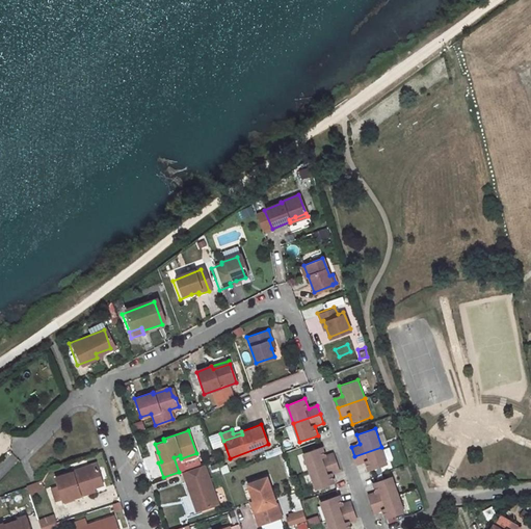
[(322,447),(303,453),(311,472),(338,461),(335,453),(326,456),(322,447)]
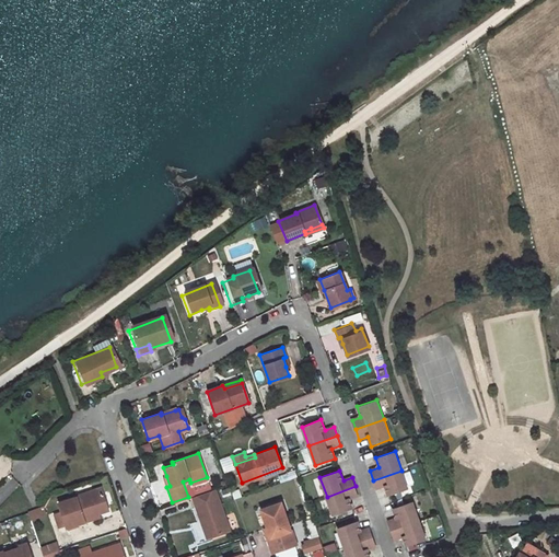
[(402,471),(373,480),(376,490),(385,487),(389,498),(409,490),(402,471)]
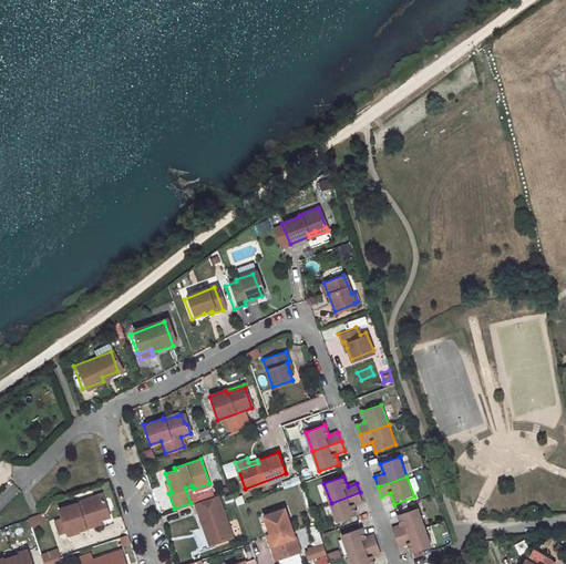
[(75,502),(58,509),(61,516),(53,520),(58,533),(65,531),(67,533),(88,525),(86,522),(98,519),(107,514),(101,492),(75,501),(75,502)]
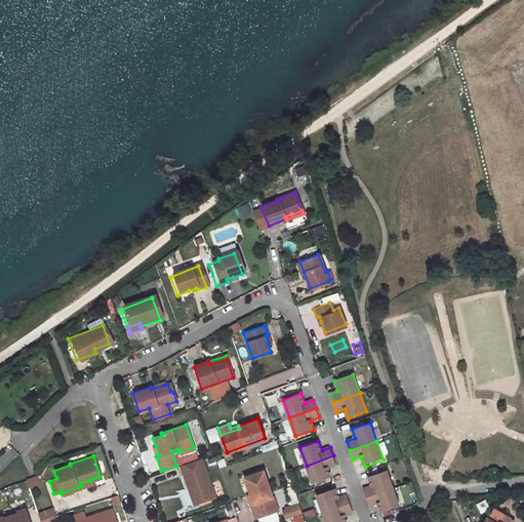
[(333,455),(307,466),(313,484),(332,477),(328,468),(337,466),(333,455)]
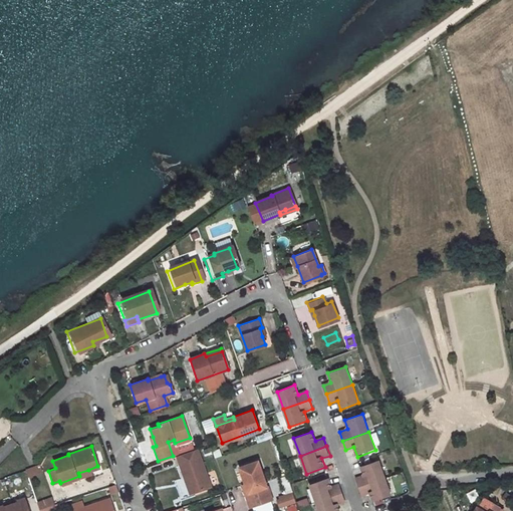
[(197,448),(176,455),(185,480),(188,479),(192,492),(210,486),(197,448)]
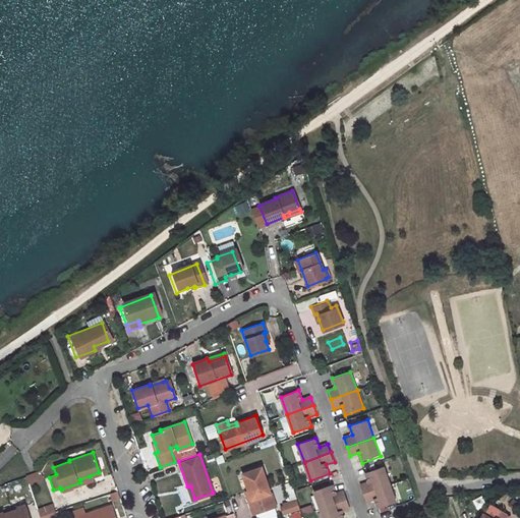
[(260,466),(241,472),(247,488),(247,491),(250,490),(253,497),(247,499),(252,513),(275,505),(270,491),(269,491),(260,466)]
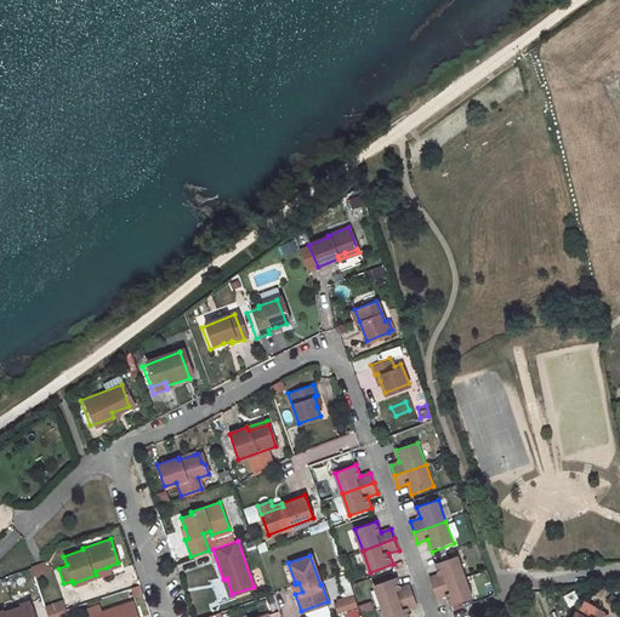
[(436,564),(441,575),(431,578),(434,589),(466,578),(458,555),(436,564)]
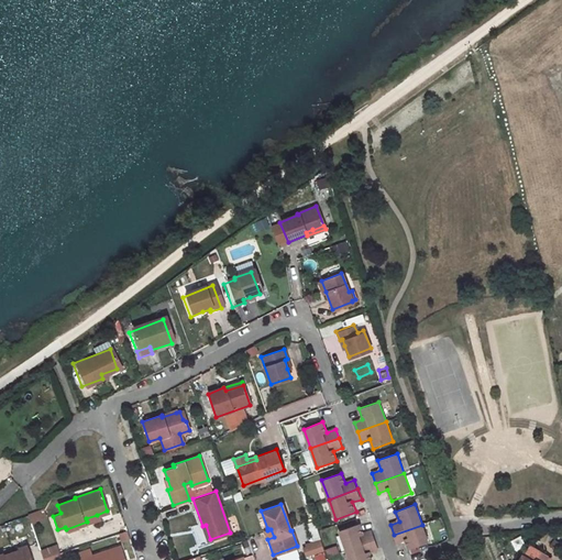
[(26,512),(29,520),(45,516),(42,506),(26,512)]
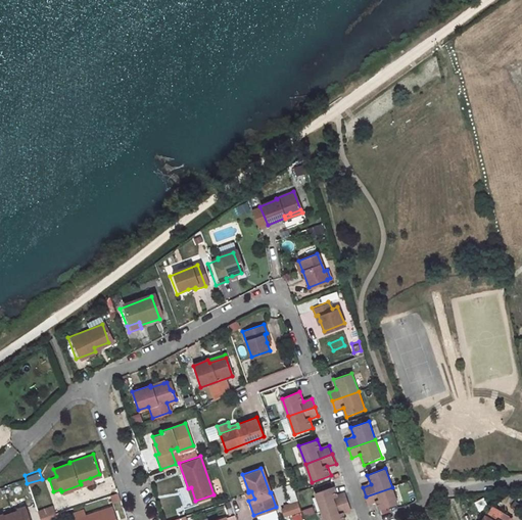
[(288,500),(295,498),(292,482),(285,484),(288,500)]
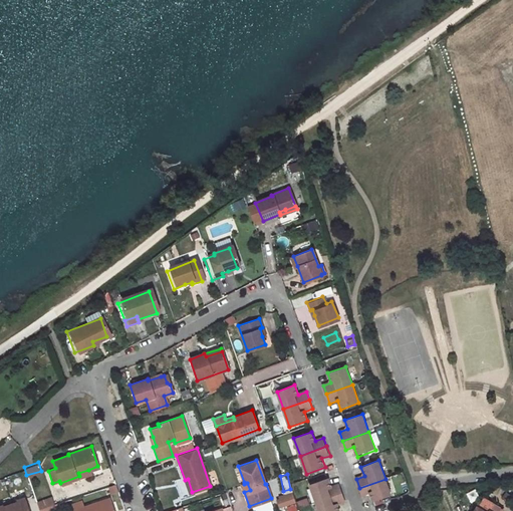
[(328,478),(311,485),(317,502),(343,493),(340,485),(332,488),(328,478)]
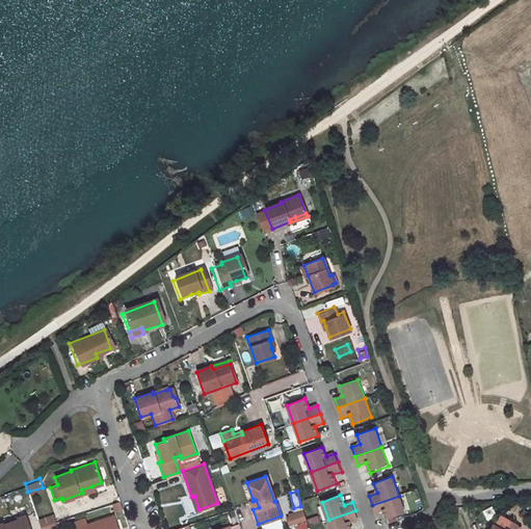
[(387,520),(405,513),(399,496),(372,505),(375,513),(383,510),(387,520)]
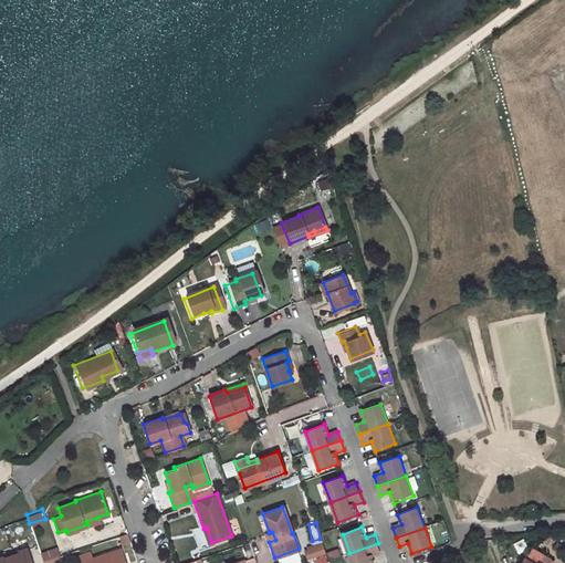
[(269,531),(265,533),(269,542),(275,540),(272,532),(269,533),(269,531)]
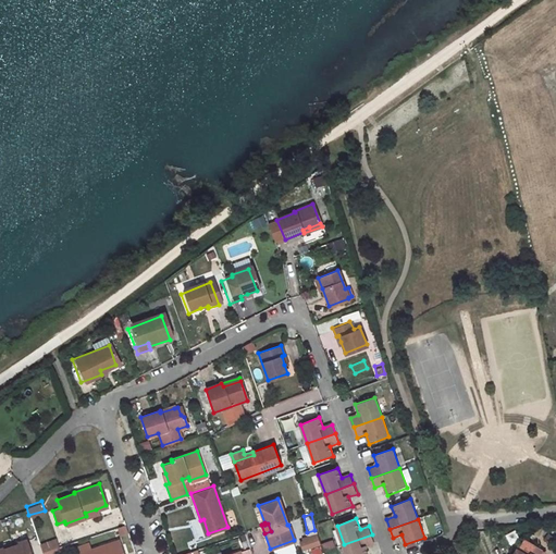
[(503,532),(508,542),(518,537),(513,527),(503,532)]
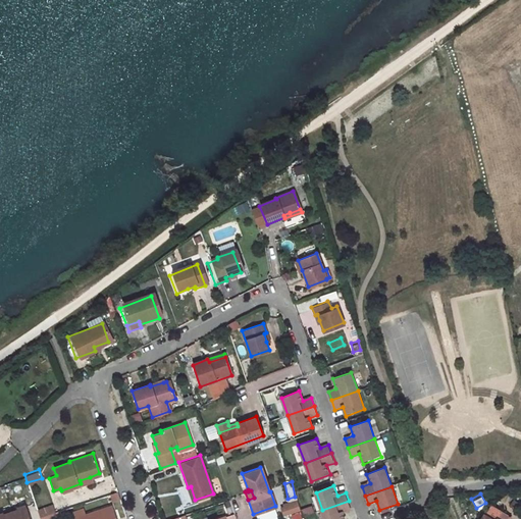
[(302,506),(304,511),(315,509),(313,495),(308,495),(310,504),(302,506)]
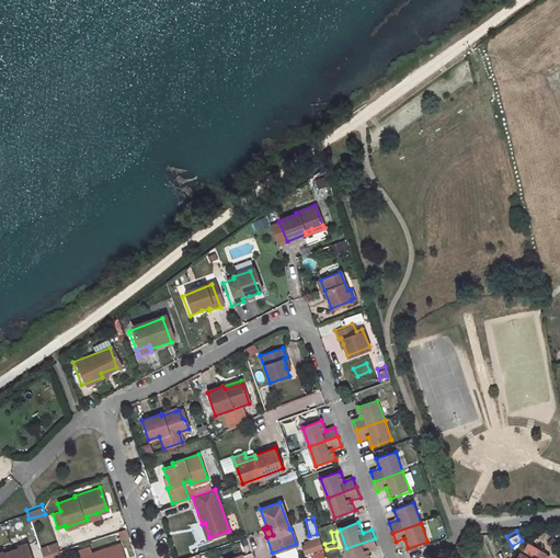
[(559,533),(559,532),(541,549),(548,556),(559,543),(559,533)]
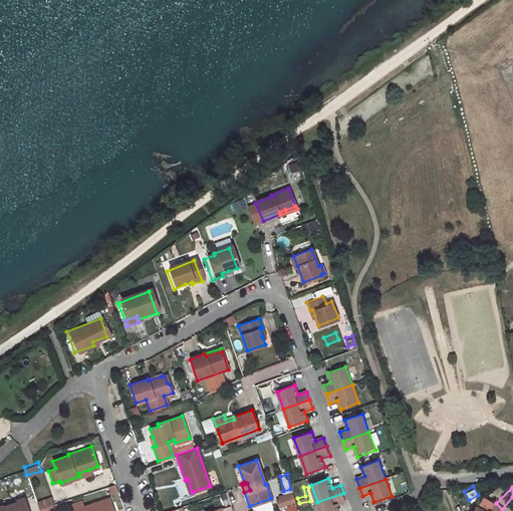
[(295,500),(292,492),(278,496),(281,505),(295,500)]
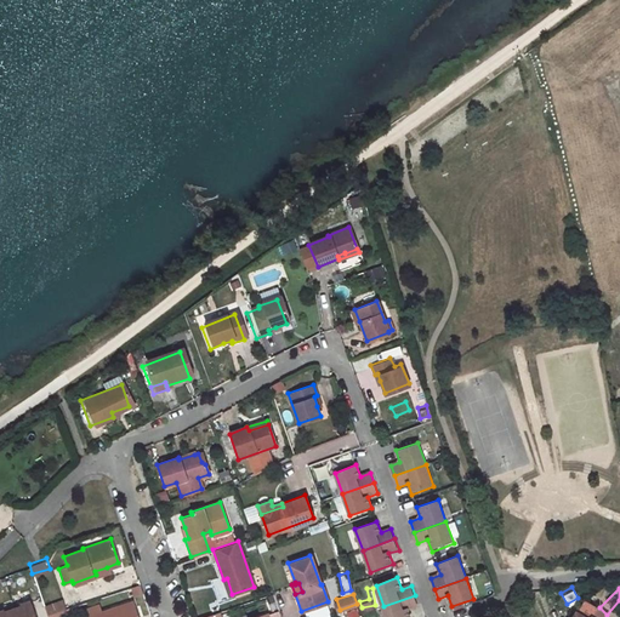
[(387,616),(411,616),(409,610),(419,606),(415,595),(384,606),(387,616)]
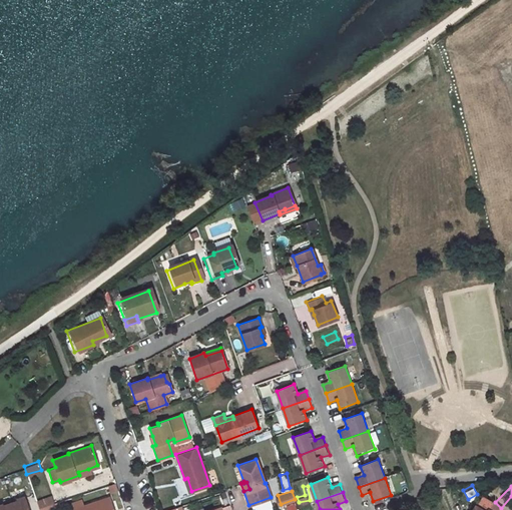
[(12,502),(14,509),(31,509),(26,495),(17,498),(18,500),(12,502)]
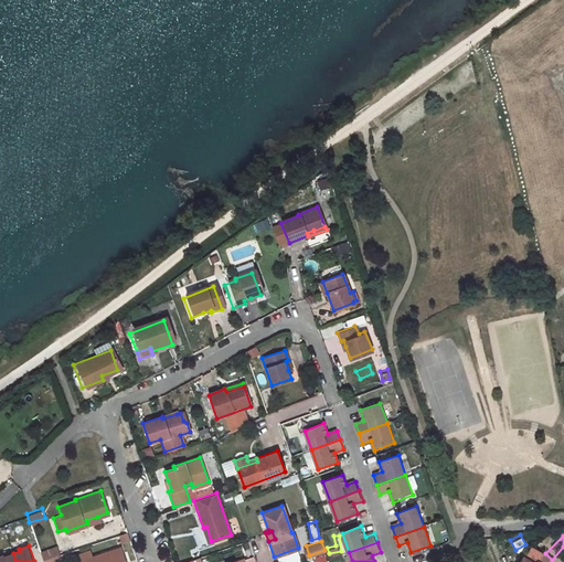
[(43,559),(59,554),(55,545),(41,551),(43,559)]
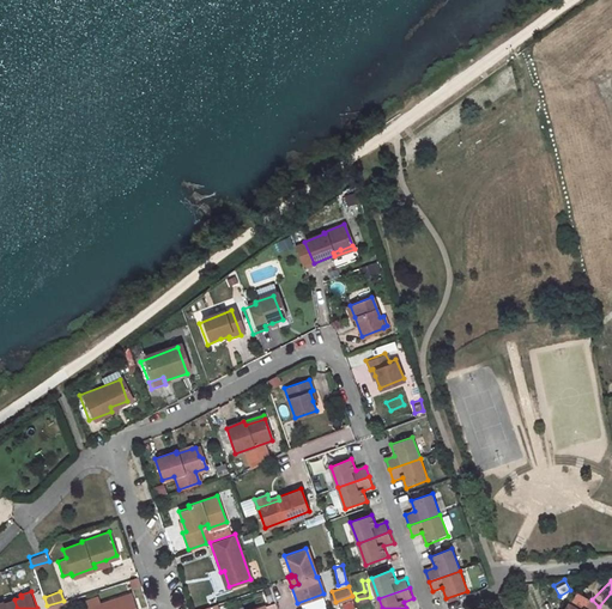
[(135,608),(129,591),(86,607),(84,608),(135,608)]
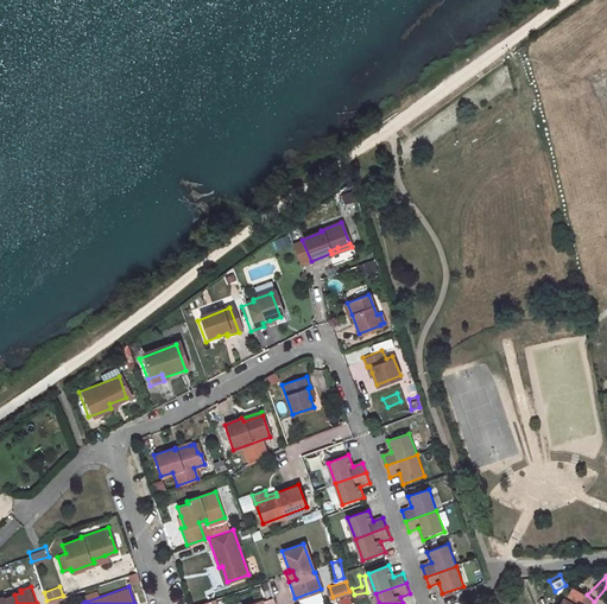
[(585,603),(576,599),(579,596),(566,589),(556,603),(585,603)]
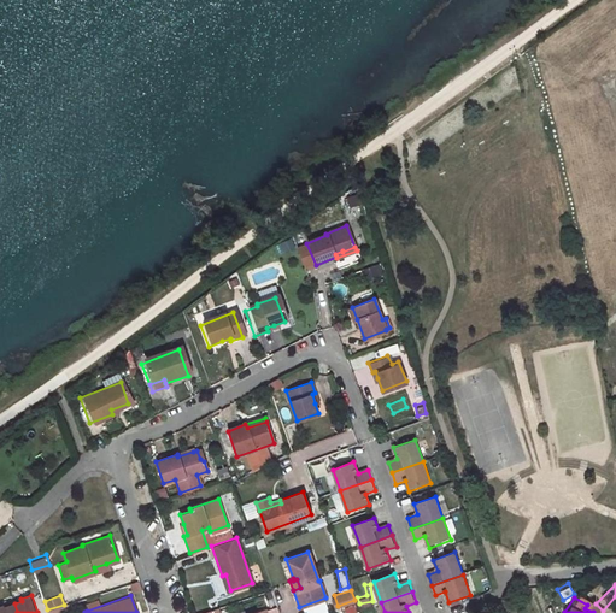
[(54,612),(70,608),(69,602),(64,605),(47,609),(48,612),(54,612)]
